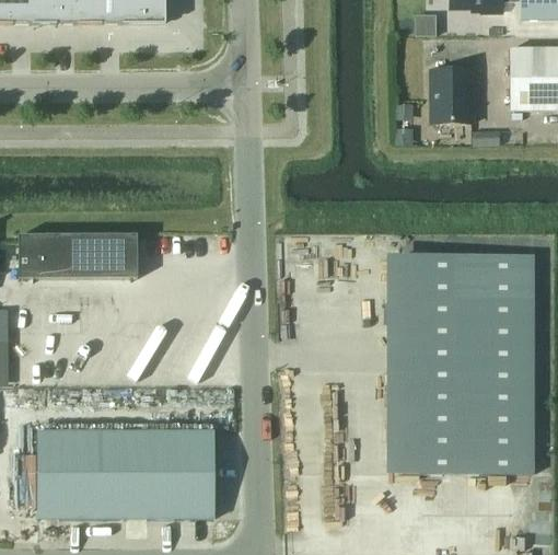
[(0,0),(0,21),(164,21),(163,0),(0,0)]
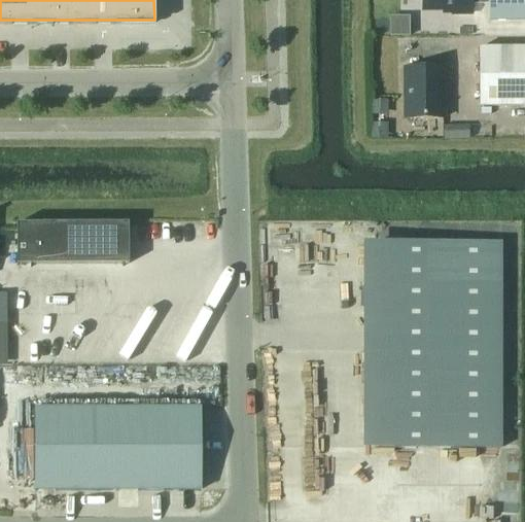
[(424,0),(425,6),(454,5),(454,10),(473,10),(473,1),(489,1),(490,18),(524,16),(524,0),(424,0)]
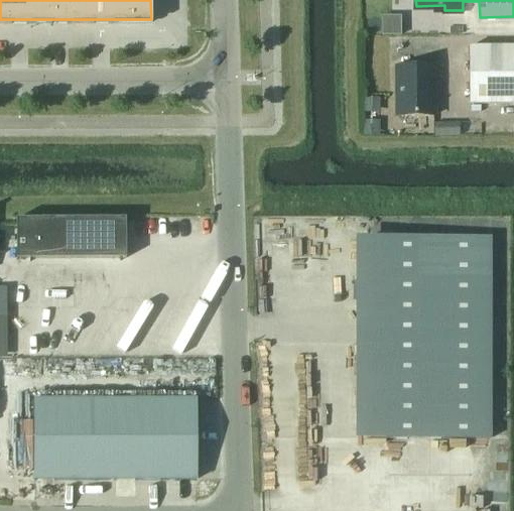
[(383,18),(384,31),(402,30),(401,18),(383,18)]
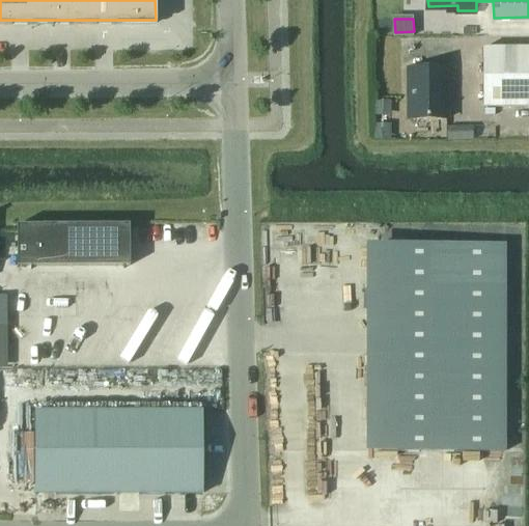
[(528,44),(484,45),(484,104),(528,103),(528,44)]
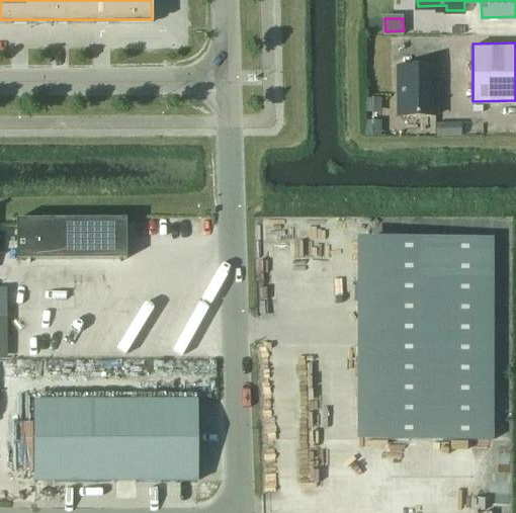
[(441,83),(441,64),(400,64),(401,113),(437,113),(437,83),(441,83)]
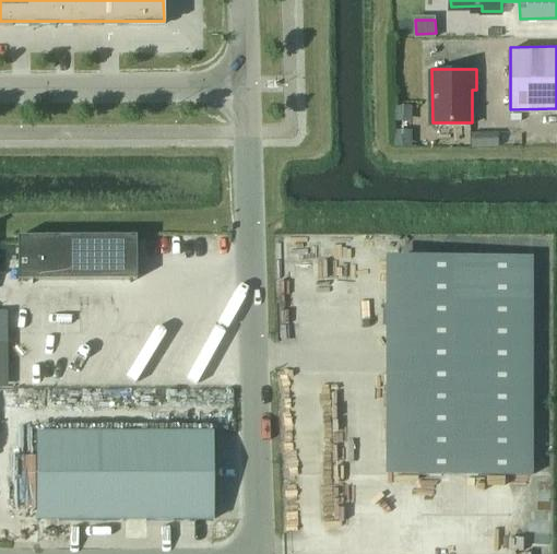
[(499,129),(473,129),(473,143),(499,143),(499,129)]
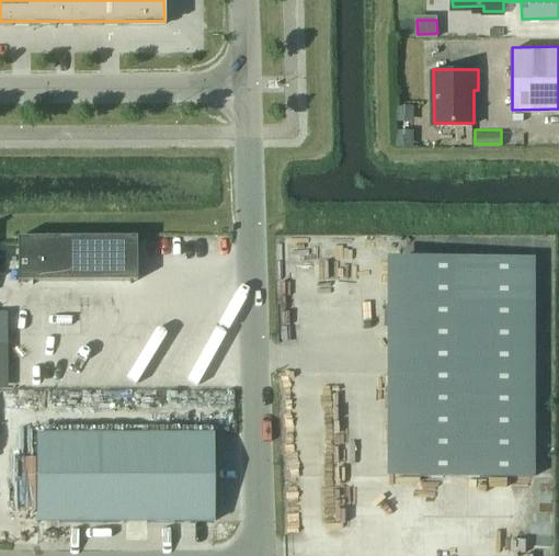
[(139,233),(20,233),(20,278),(57,278),(57,275),(139,276),(139,233)]
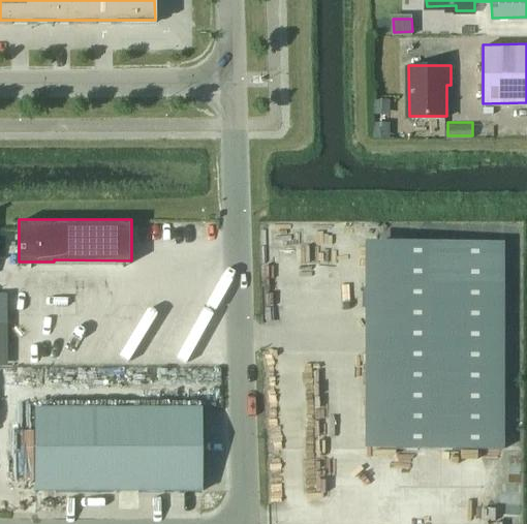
[(371,363),(371,397),(380,397),(380,445),(504,445),(504,239),(379,239),(380,363),(371,363)]
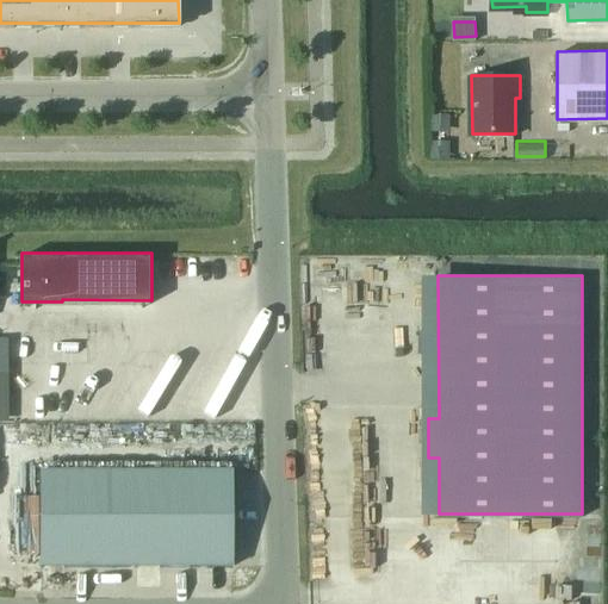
[(234,562),(234,467),(43,467),(43,564),(234,562)]
